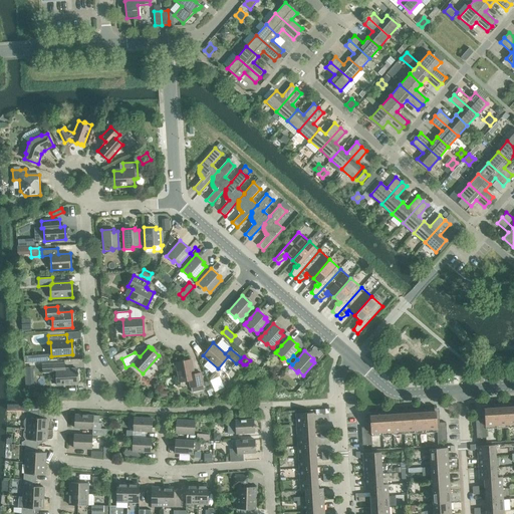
[(201,372),(194,374),(191,359),(176,362),(180,382),(189,380),(191,388),(192,393),(204,391),(203,386),(201,372)]
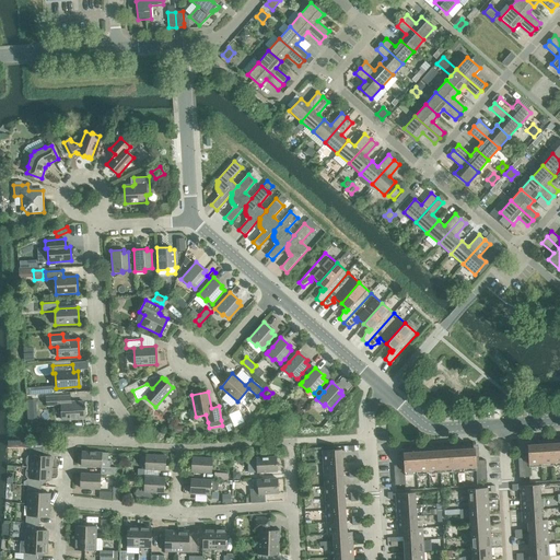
[(84,401),(70,403),(70,396),(46,397),(46,406),(60,406),(61,420),(85,419),(84,408),(85,408),(85,406),(84,406),(84,401)]
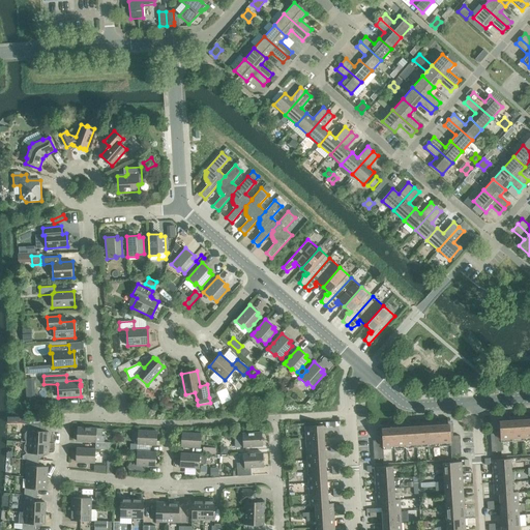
[(34,379),(25,379),(26,388),(34,388),(34,379)]
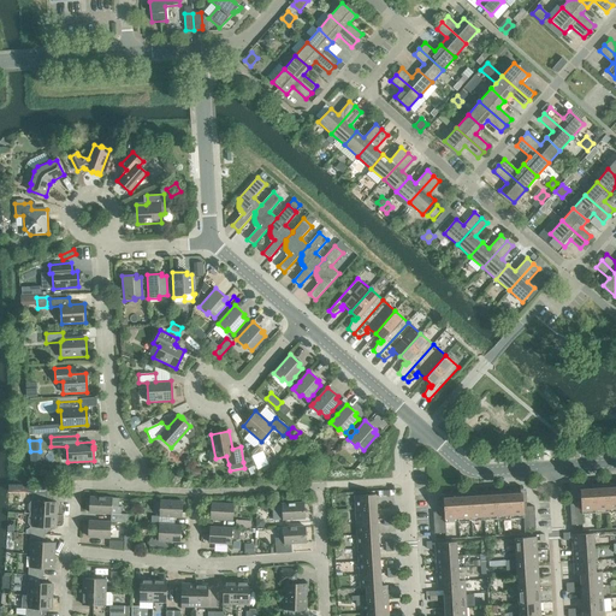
[(259,448),(253,454),(265,465),(271,458),(259,448)]
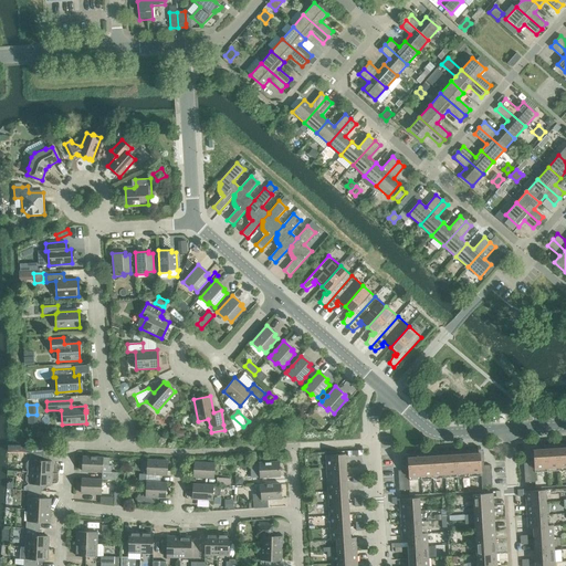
[(565,470),(565,447),(530,450),(531,463),(523,463),(525,483),(535,482),(534,472),(565,470)]
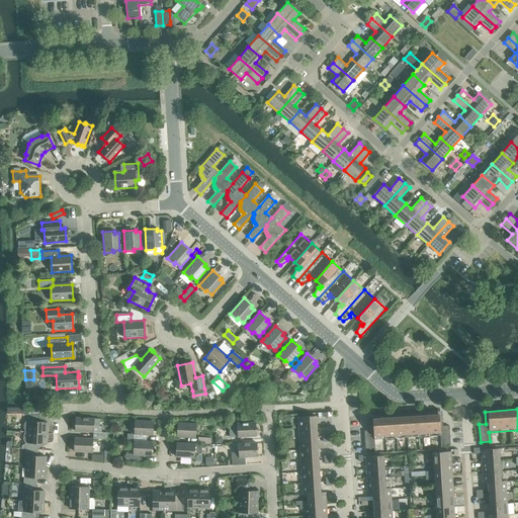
[(24,425),(24,429),(25,431),(25,432),(28,432),(47,433),(47,422),(39,422),(39,416),(39,410),(27,410),(26,416),(26,421),(25,422),(24,425)]
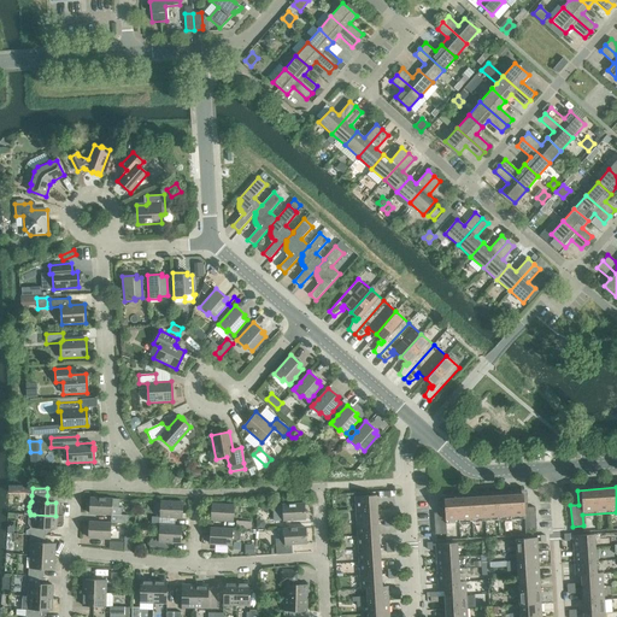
[(527,494),(483,497),(485,521),(524,518),(526,529),(536,529),(535,507),(527,507),(527,494)]
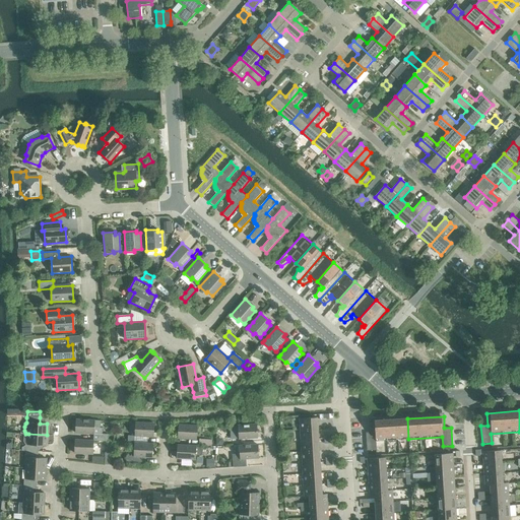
[(299,418),(300,430),(318,429),(317,417),(299,418)]
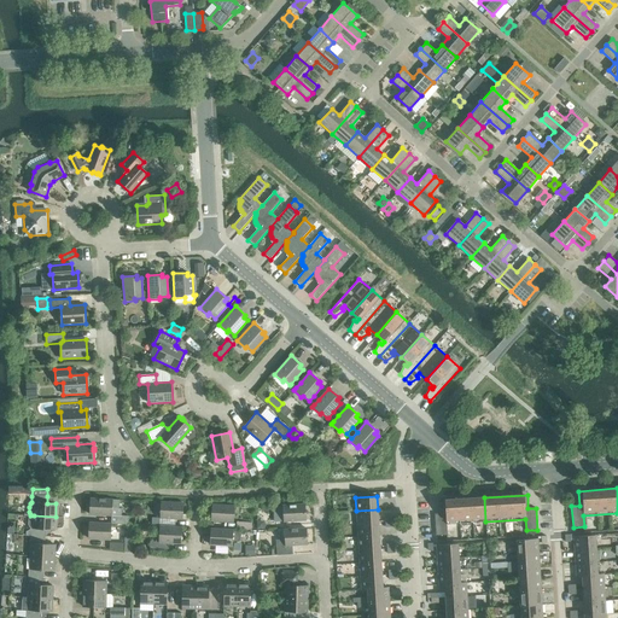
[(485,522),(484,497),(442,500),(442,514),(435,514),(436,536),(447,535),(447,524),(485,522)]
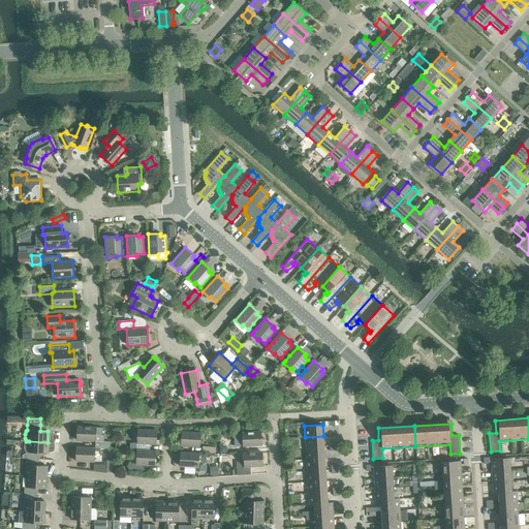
[(95,441),(95,448),(110,449),(110,442),(101,441),(101,435),(102,428),(78,427),(76,440),(95,441)]
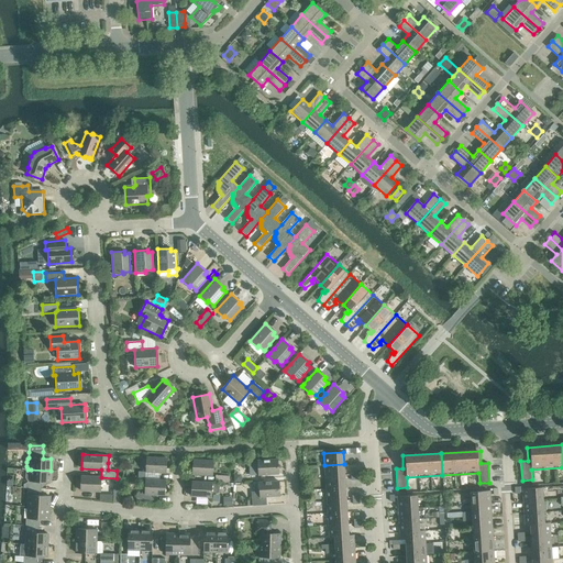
[(139,479),(145,479),(159,481),(159,473),(166,473),(166,459),(146,457),(146,472),(139,472),(139,479)]
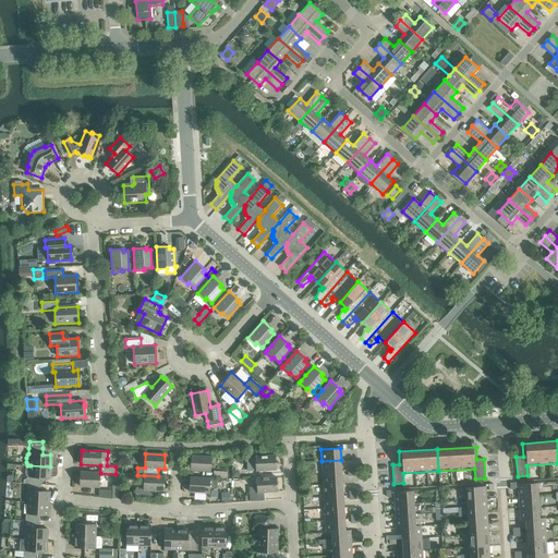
[(191,470),(210,471),(211,457),(192,456),(191,470)]
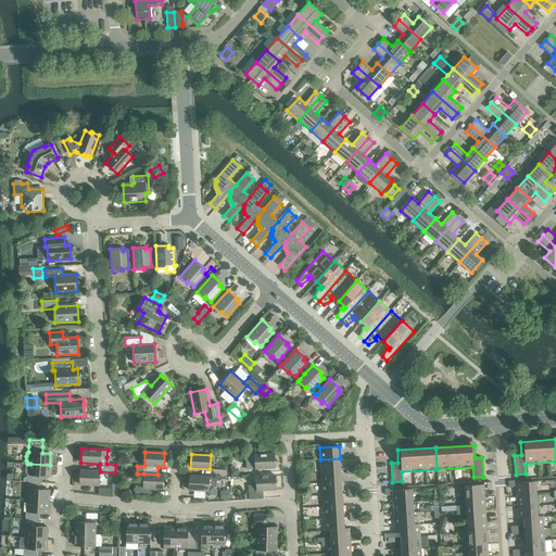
[(254,455),(255,469),(275,468),(274,454),(254,455)]
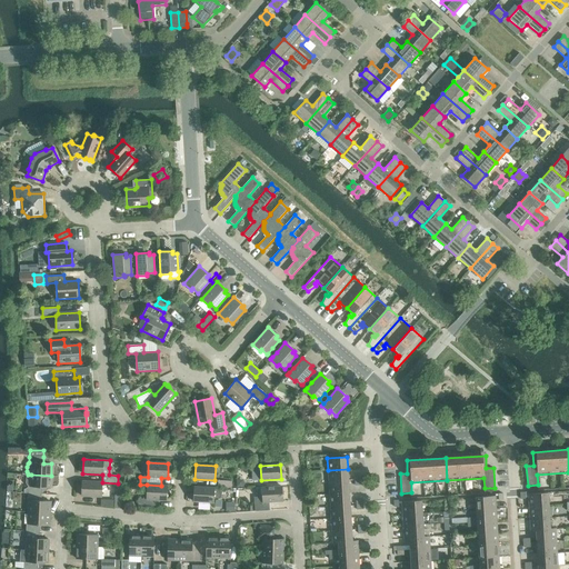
[(328,470),(329,482),(348,481),(348,469),(328,470)]
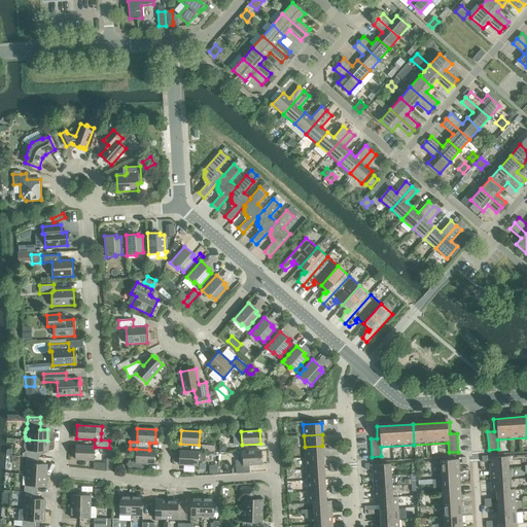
[(22,453),(22,457),(26,457),(38,458),(39,452),(46,452),(47,441),(29,440),(26,440),(26,441),(24,443),(24,447),(25,450),(26,451),(25,452),(22,453)]
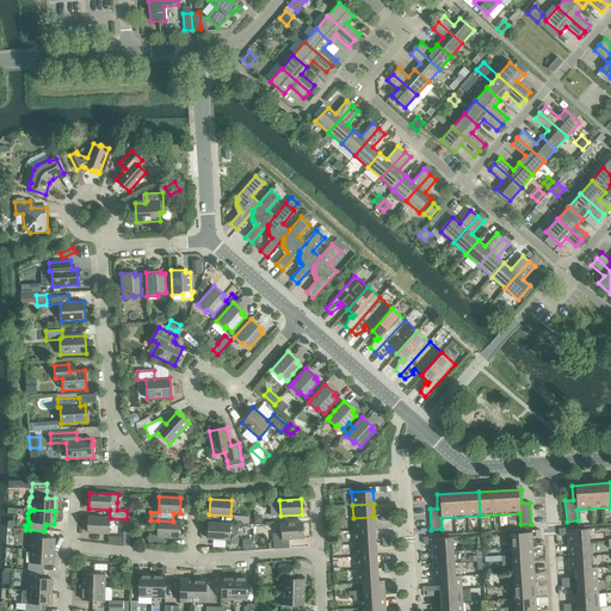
[(87,532),(109,534),(110,518),(88,517),(87,532)]
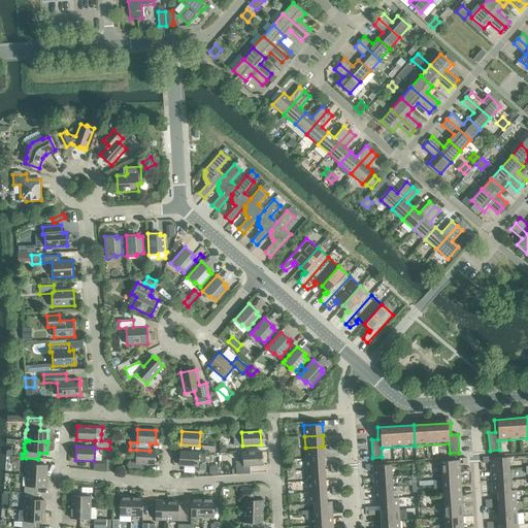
[(305,448),(305,459),(324,458),(323,447),(305,448)]
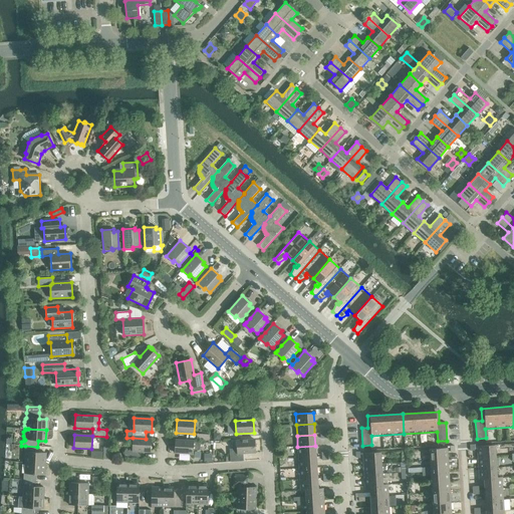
[(146,439),(133,438),(133,451),(124,450),(124,458),(138,458),(138,452),(151,452),(151,439),(146,439)]
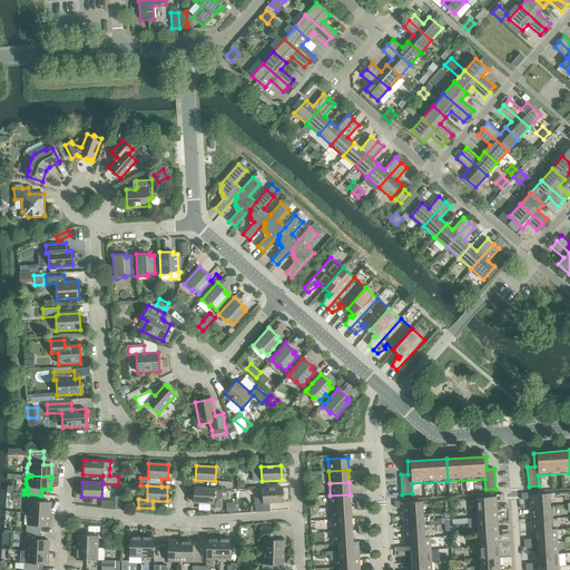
[(222,489),(217,489),(215,489),(195,488),(194,502),(214,503),(214,499),(219,499),(220,498),(222,489)]
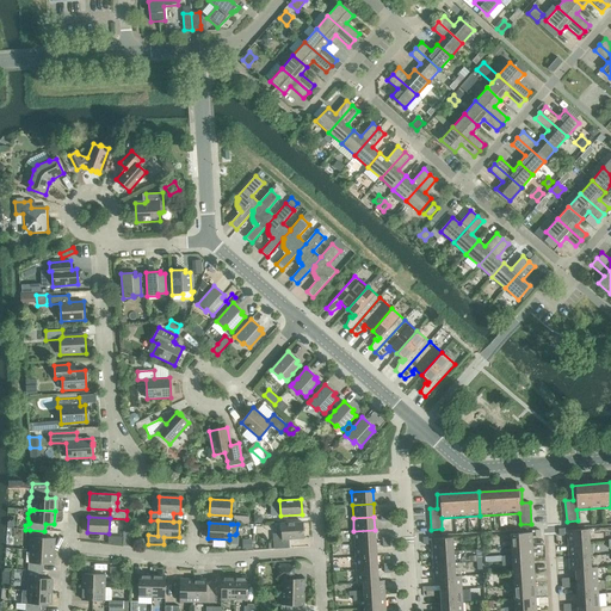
[(272,534),(273,549),(289,548),(289,539),(303,538),(302,523),(281,524),(282,534),(272,534)]
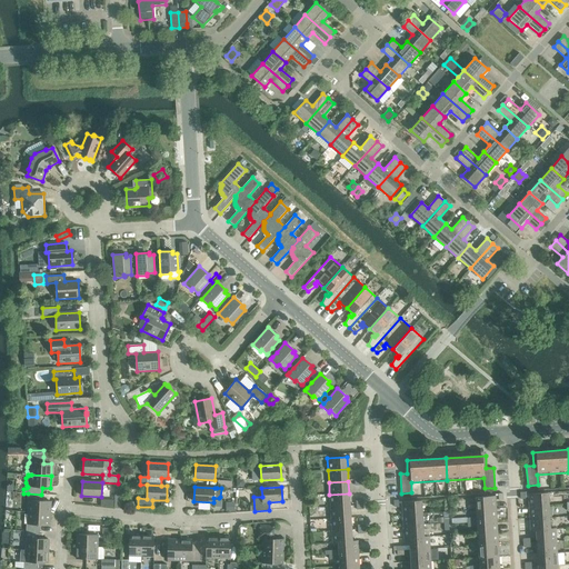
[(528,493),(529,507),(548,506),(548,492),(528,493)]
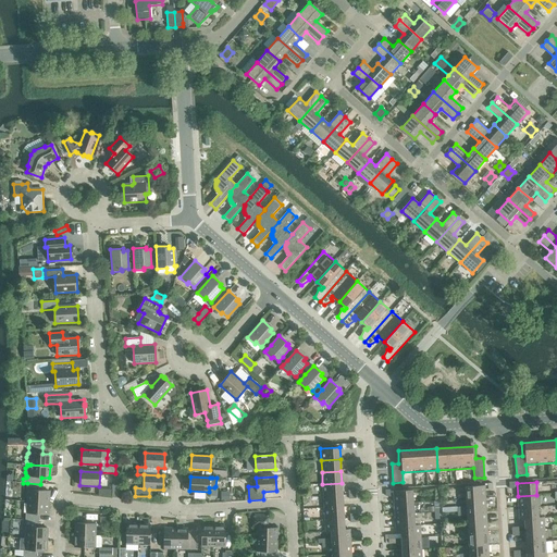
[(29,490),(28,502),(48,503),(49,491),(40,491),(40,484),(27,483),(26,490),(29,490)]
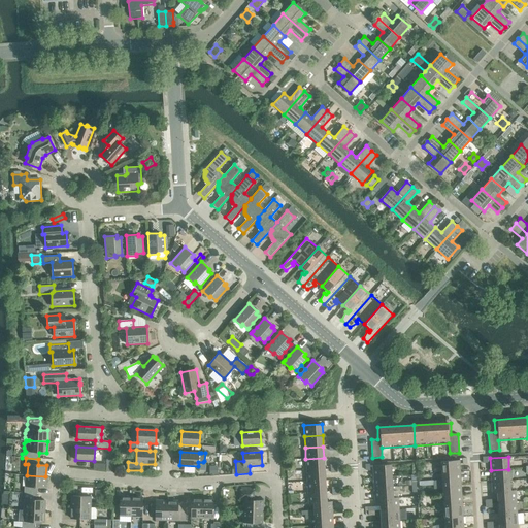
[(305,459),(306,470),(325,469),(324,458),(305,459)]
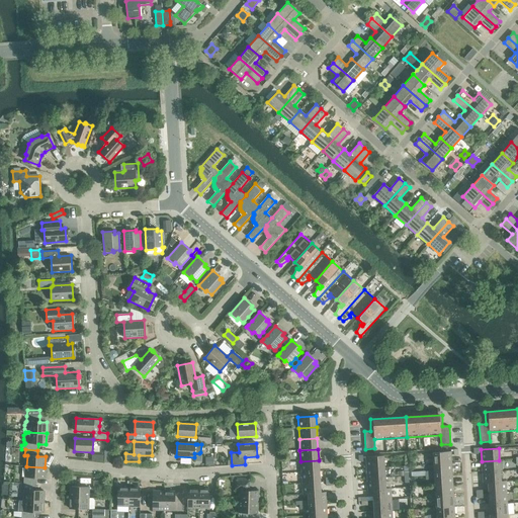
[(433,452),(433,464),(451,463),(450,451),(433,452)]
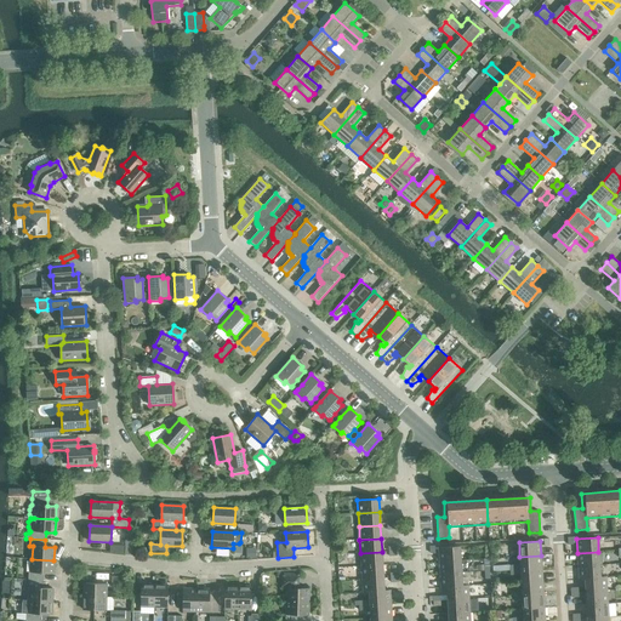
[(438,547),(439,562),(461,560),(460,546),(438,547)]
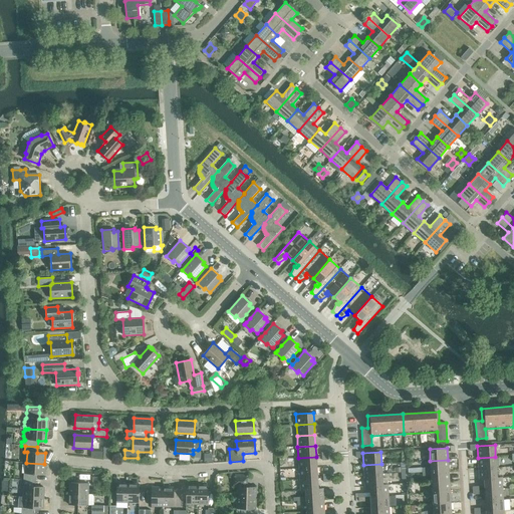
[(298,458),(299,469),(316,468),(316,457),(298,458)]
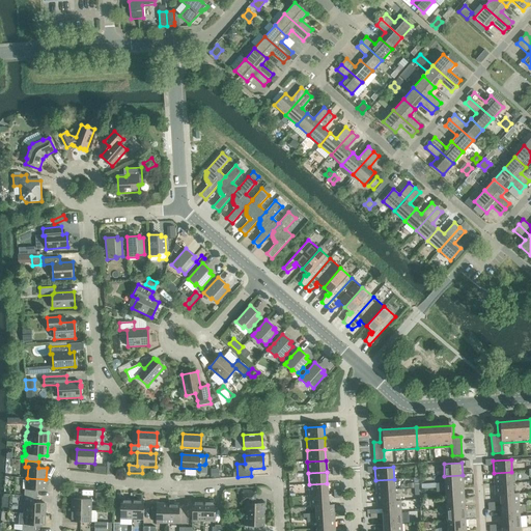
[(494,473),(494,483),(512,482),(511,472),(494,473)]
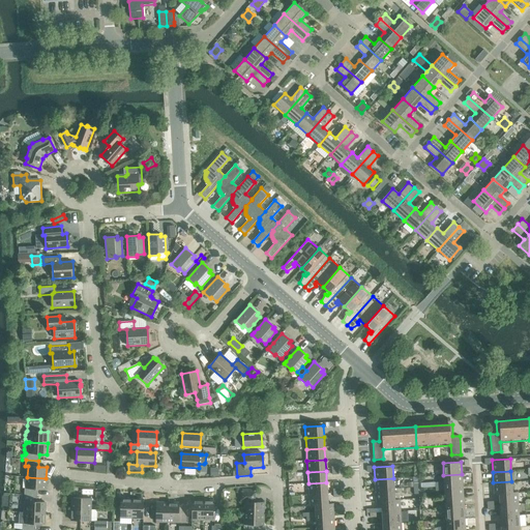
[(435,482),(436,487),(463,484),(462,474),(443,475),(444,481),(435,482)]
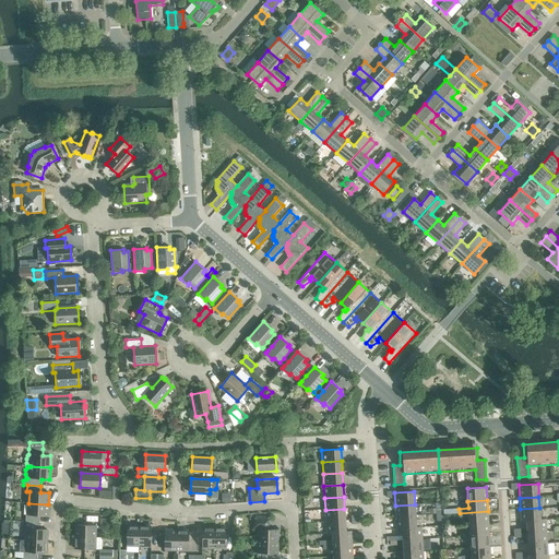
[(25,515),(25,522),(39,523),(39,516),(47,516),(48,504),(28,503),(28,515),(25,515)]
